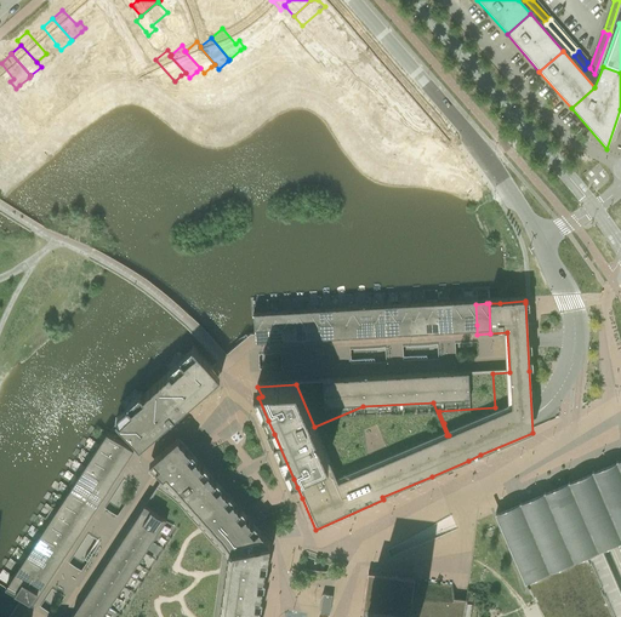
[(449,306),(450,326),(451,336),(463,335),(463,326),(462,304),(449,306)]
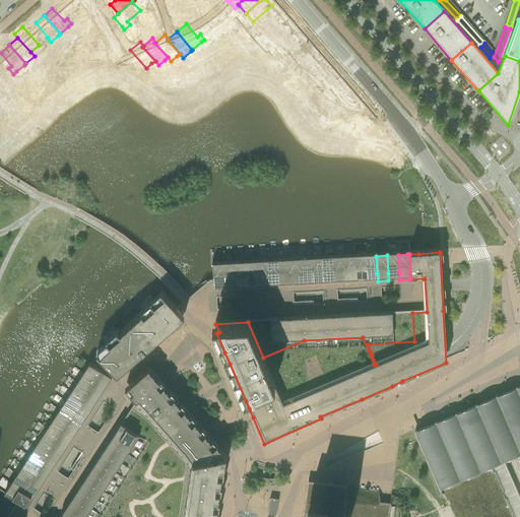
[(387,255),(388,273),(388,280),(399,280),(399,272),(398,255),(387,255)]
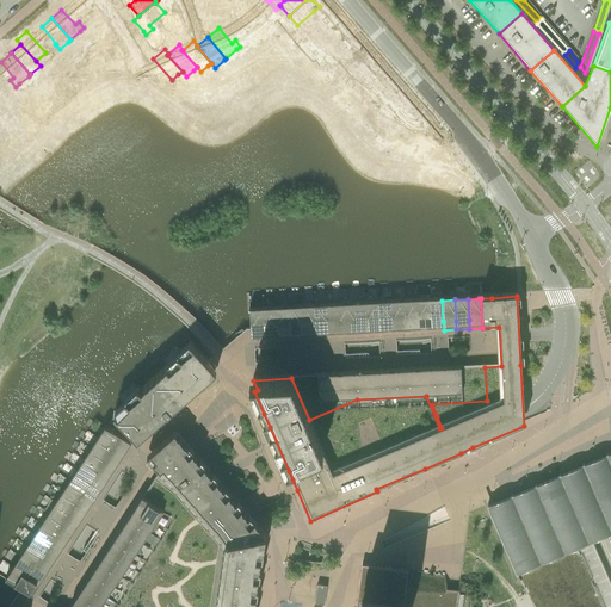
[(430,302),(429,302),(430,322),(431,330),(444,330),(443,321),(442,301),(430,302)]
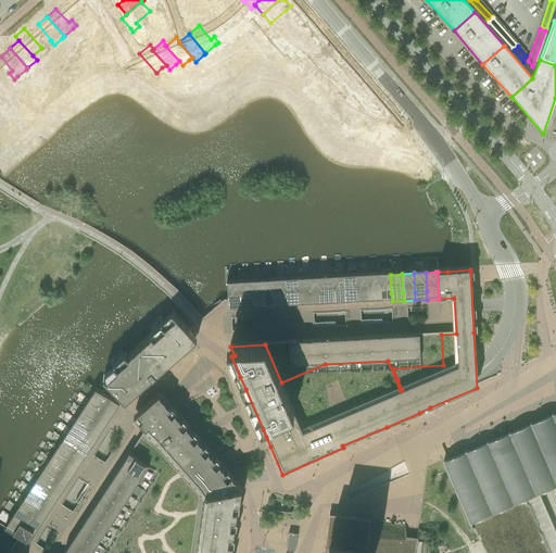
[(367,276),(368,294),(368,303),(380,302),(380,293),(379,275),(367,276)]
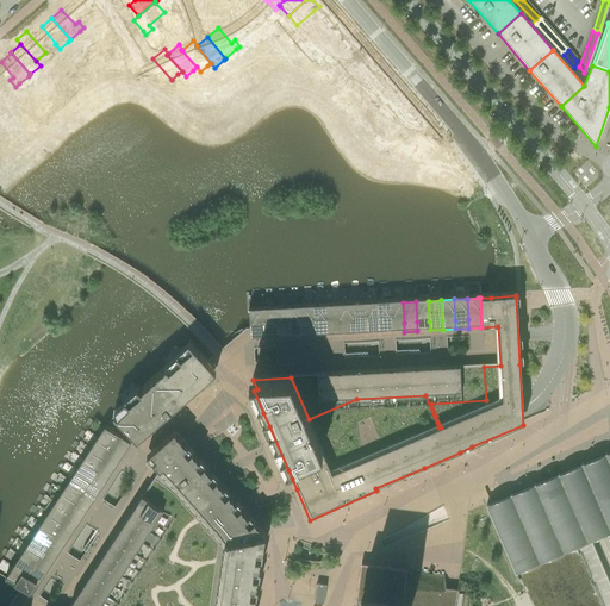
[(416,301),(417,322),(417,331),(430,330),(429,322),(428,301),(416,301)]
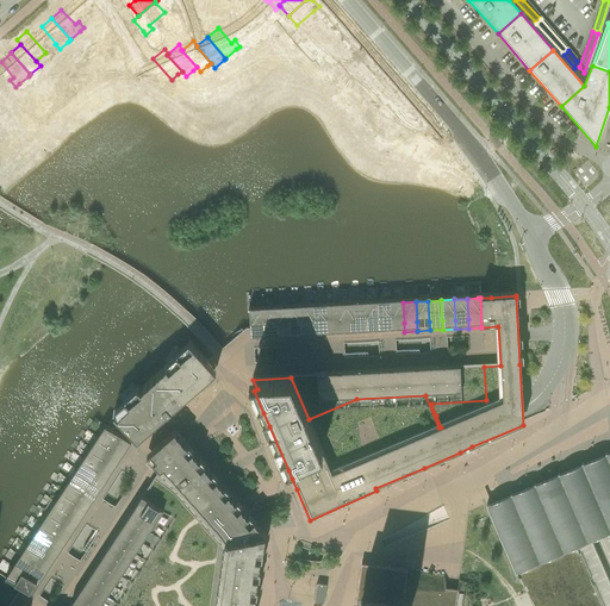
[(378,304),(377,304),(378,324),(379,333),(392,332),(391,324),(390,303),(378,304)]
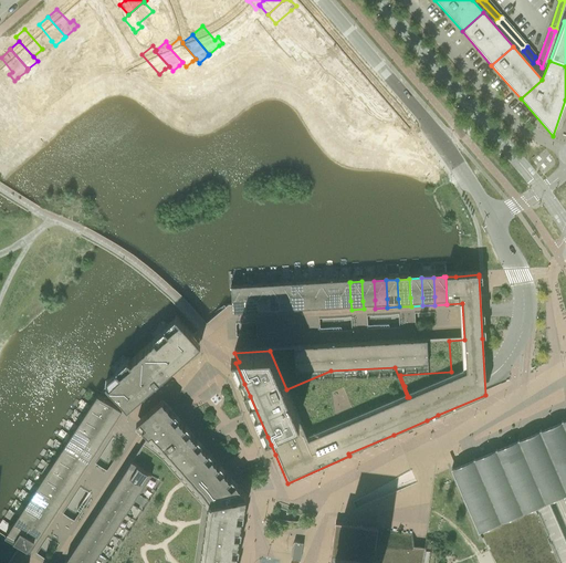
[(362,281),(363,301),(364,309),(375,309),(375,300),(374,281),(362,281)]
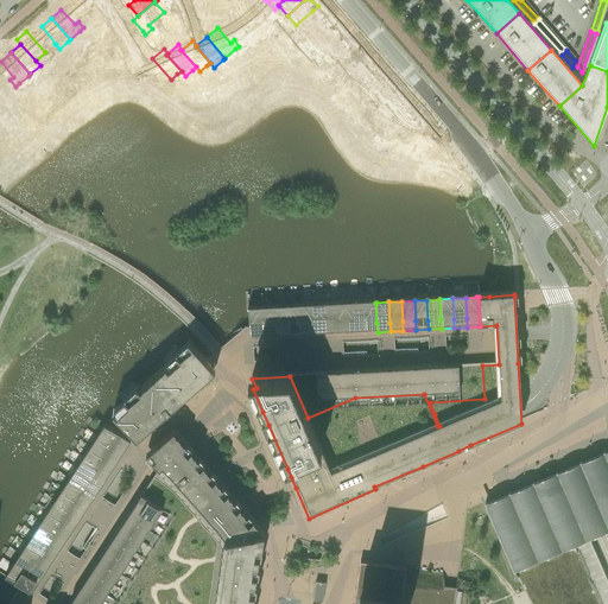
[(363,304),(365,324),(365,334),(378,332),(377,323),(375,303),(363,304)]
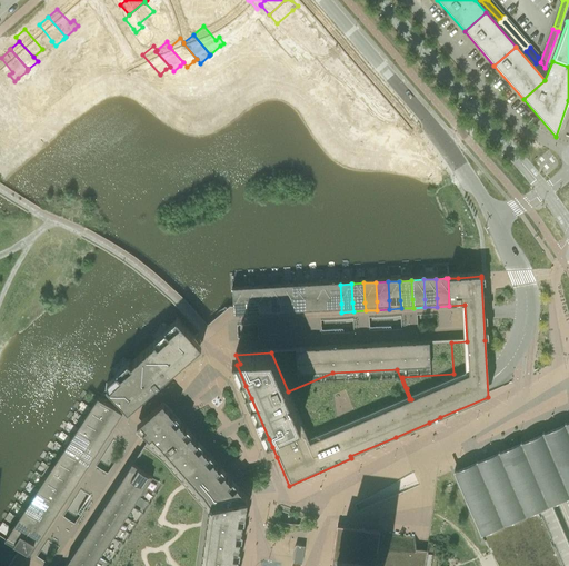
[(327,285),(322,286),(323,306),(325,313),(329,313),(341,313),(341,304),(340,285),(327,285)]
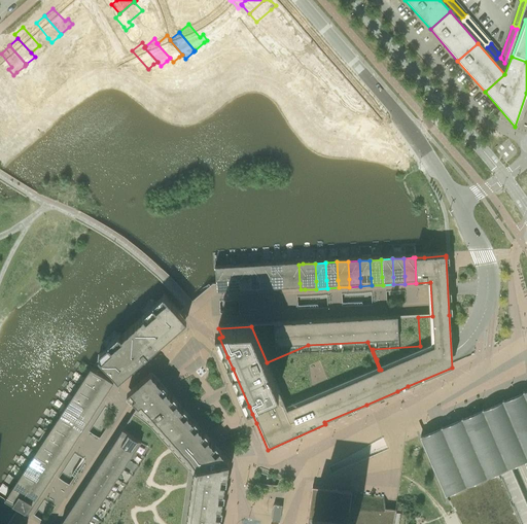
[(281,266),(271,266),(272,283),(273,291),(284,290),(283,283),(282,265),(281,266)]
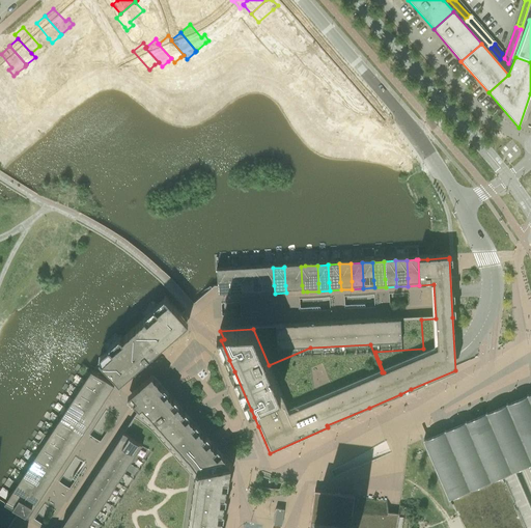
[(296,267),(284,267),(285,285),(286,293),(298,293),(303,292),(302,285),(301,267),(296,267)]
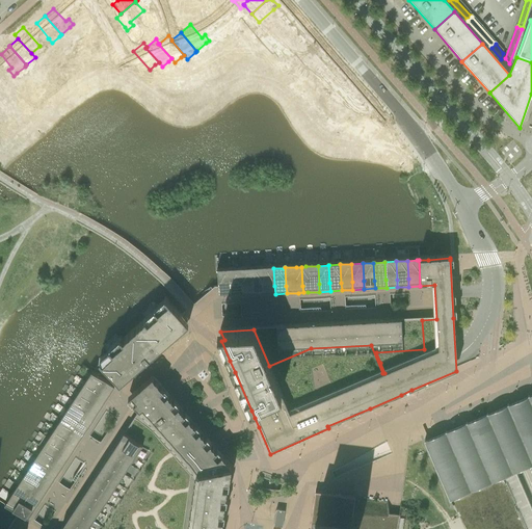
[(273,268),(262,269),(263,287),(264,295),(275,294),(274,286),(273,268)]
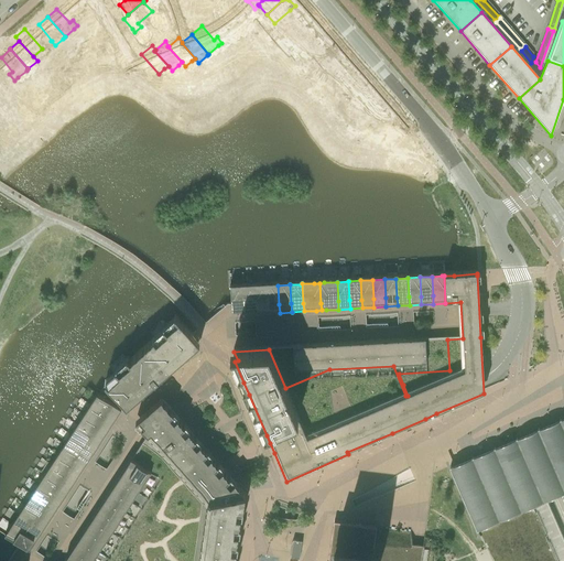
[(266,286),(253,287),(255,305),(256,314),(268,313),(267,305),(266,286)]
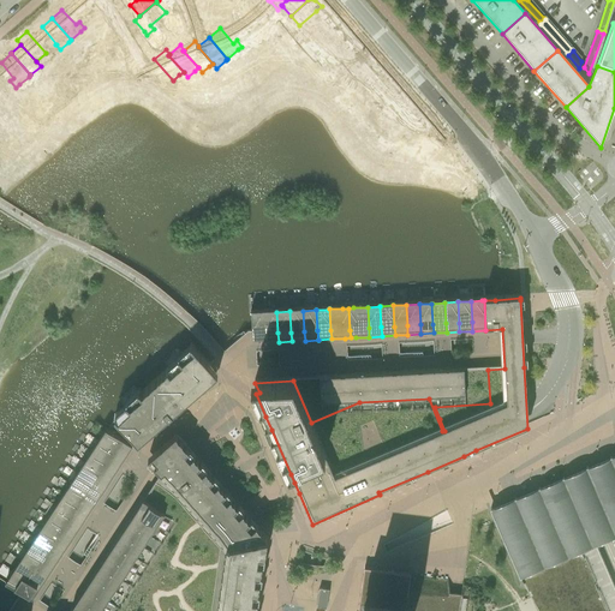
[(303,311),(290,311),(291,333),(292,341),(305,341),(304,331),(303,311)]
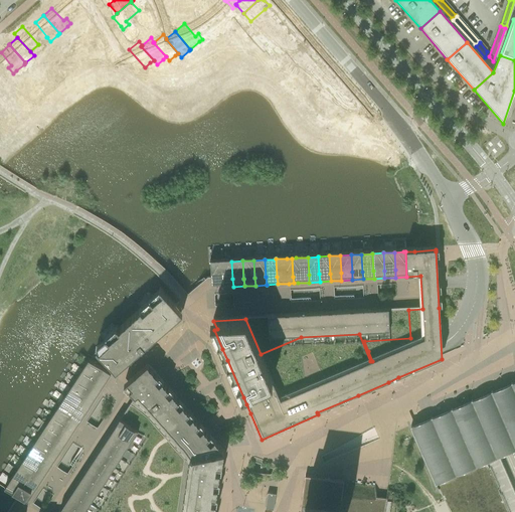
[(231,262),(220,263),(221,280),(222,287),(233,287),(232,279),(231,262)]
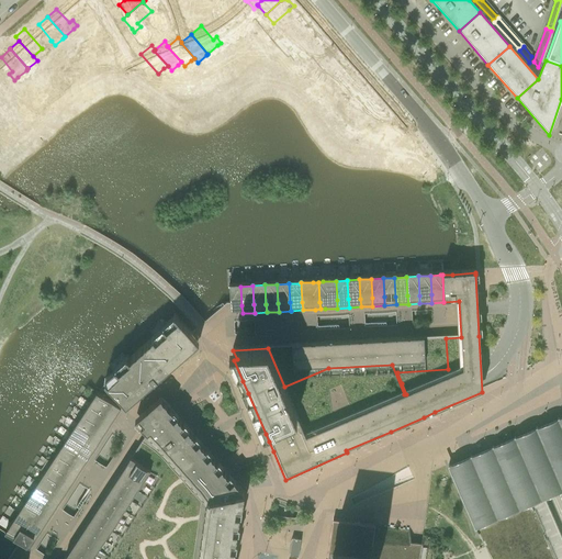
[(240,287),(228,287),(229,305),(231,314),(243,313),(242,305),(240,287)]
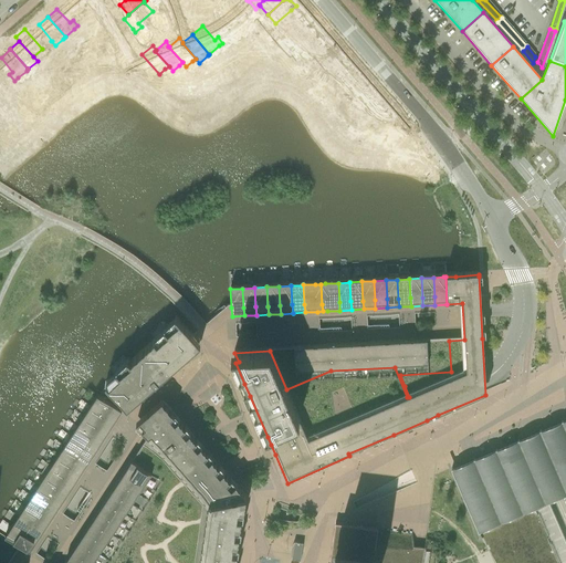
[(117,376),(105,387),(126,410),(127,412),(184,362),(200,348),(192,341),(178,323),(176,321),(175,321),(175,322),(176,323),(170,327),(164,333),(167,337),(157,346),(154,344),(130,365),(129,364),(128,363),(126,364),(128,365),(130,367),(119,377),(117,374),(116,375),(117,376)]
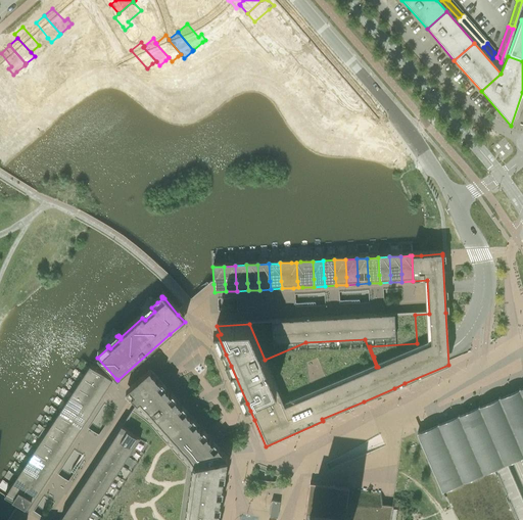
[(382,316),(371,317),(373,338),(383,337),(382,316)]
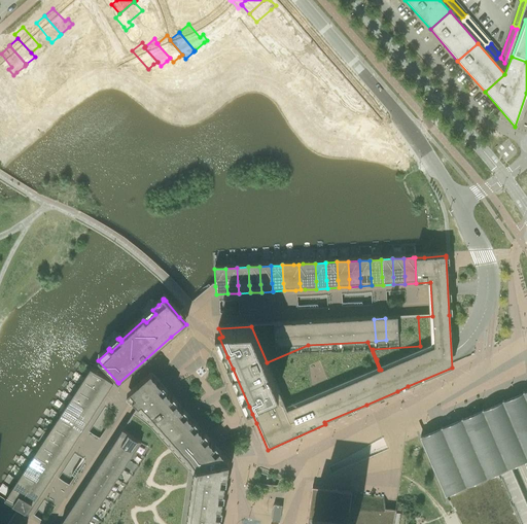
[(397,318),(385,318),(386,340),(398,340),(397,318)]
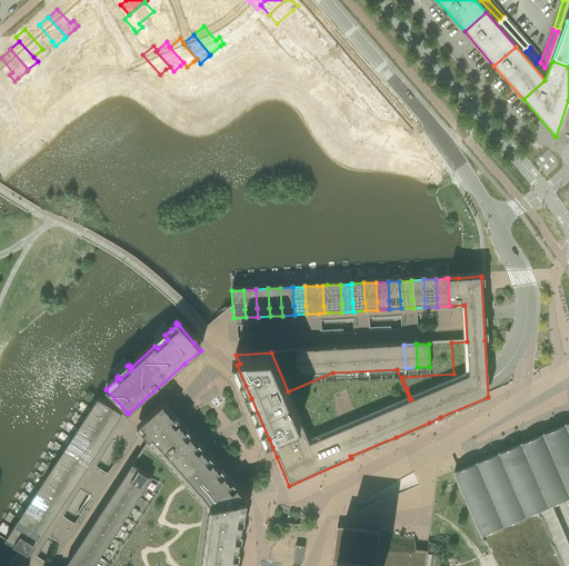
[(403,345),(392,346),(393,369),(406,368),(403,345)]
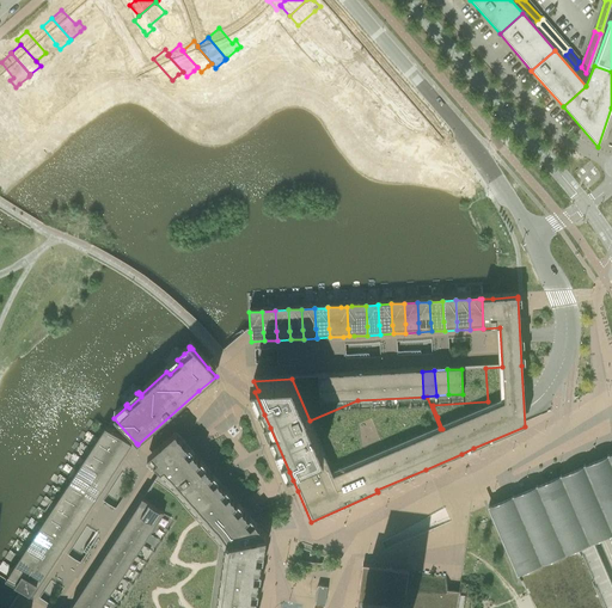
[(409,372),(396,373),(397,398),(410,397),(409,372)]
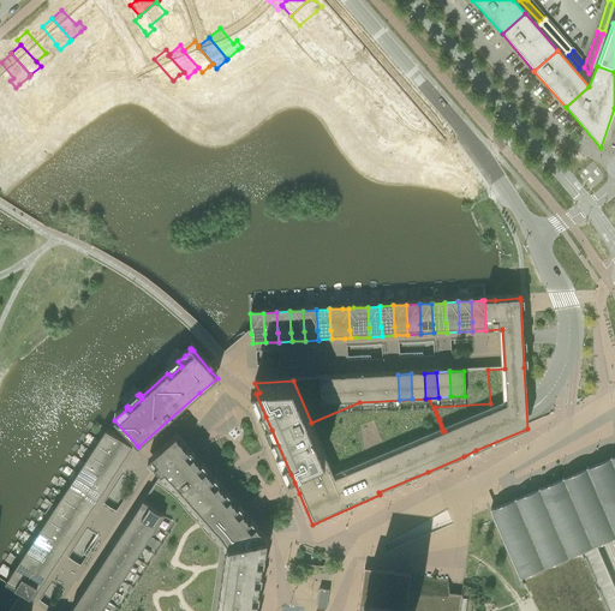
[(424,373),(411,373),(412,399),(425,399),(424,373)]
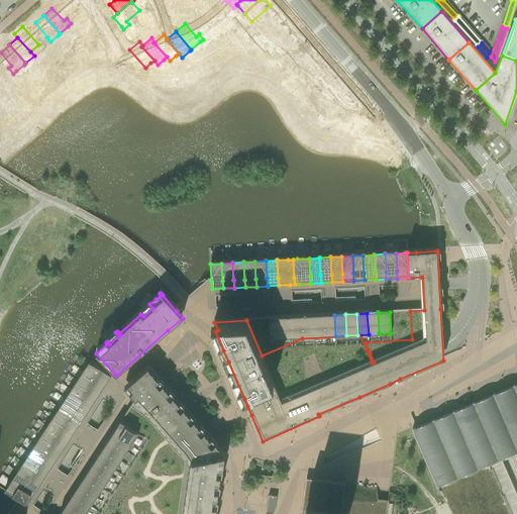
[(334,315),(323,316),(324,336),(335,336),(334,315)]
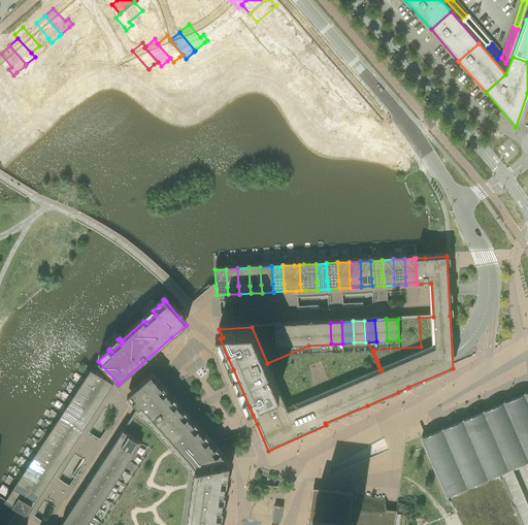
[(319,323),(308,324),(309,346),(321,345),(319,323)]
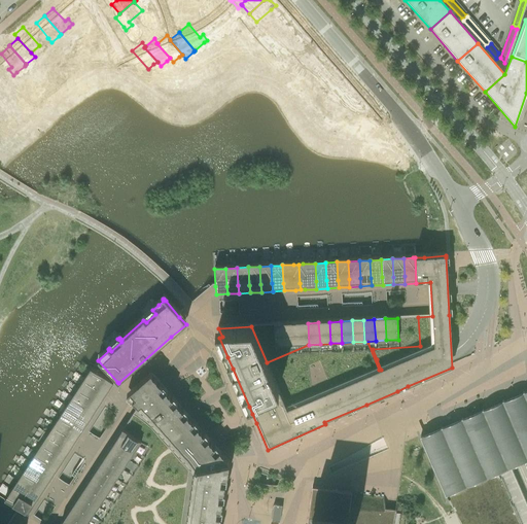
[(329,322),(318,322),(320,344),(330,343),(329,322)]
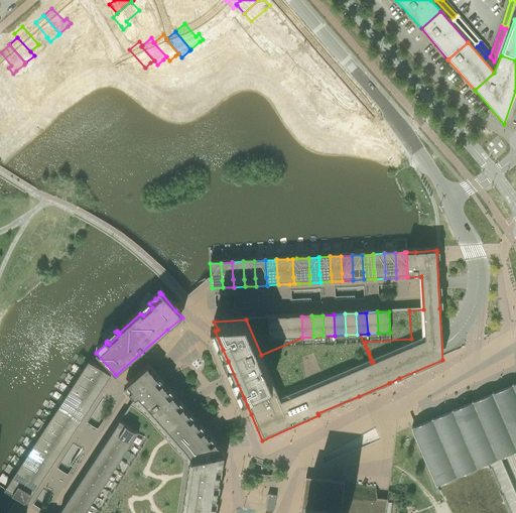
[(290,316),(279,317),(280,339),(291,338),(290,316)]
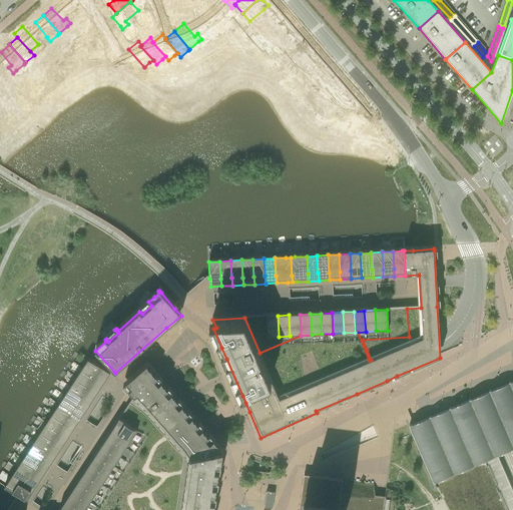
[(300,315),(289,315),(290,336),(301,336),(300,315)]
